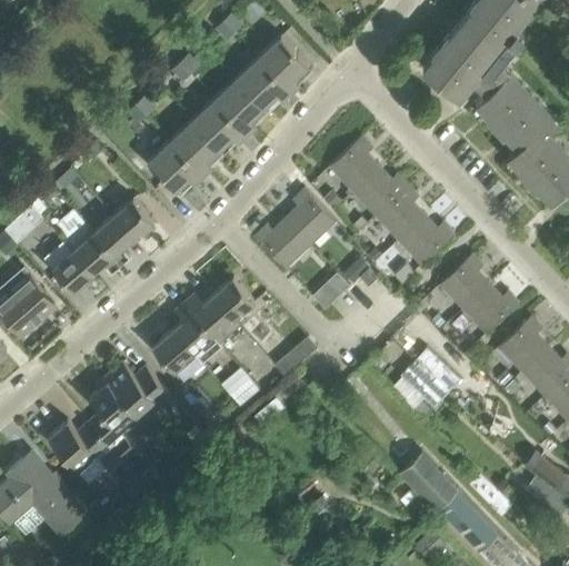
[(479,0),(423,68),(460,98),(471,83),(487,95),(476,105),(518,149),(508,158),(551,204),(568,187),(568,154),(549,133),(559,125),(501,63),(517,43),(518,45),(525,36),(516,29),(539,0),(479,0)]
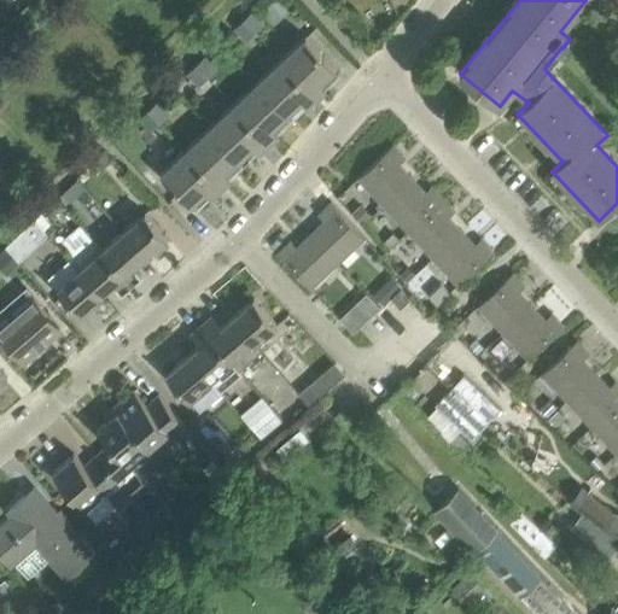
[(252,13),(244,22),(256,34),(264,27),(252,13)]
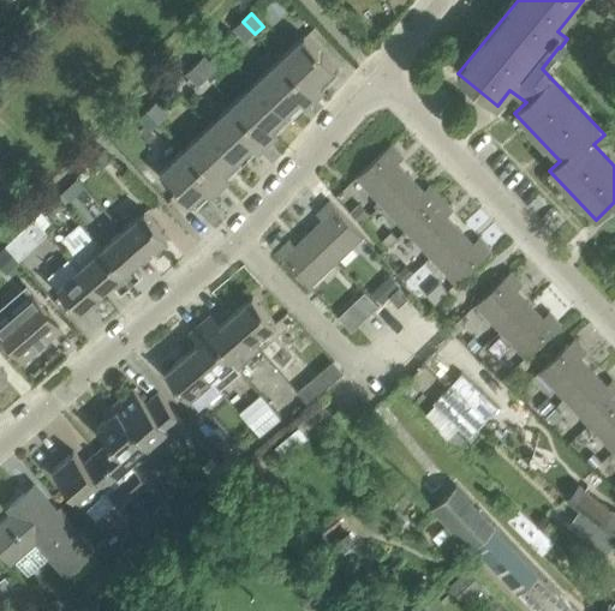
[(245,43),(255,34),(243,22),(233,30),(245,43)]
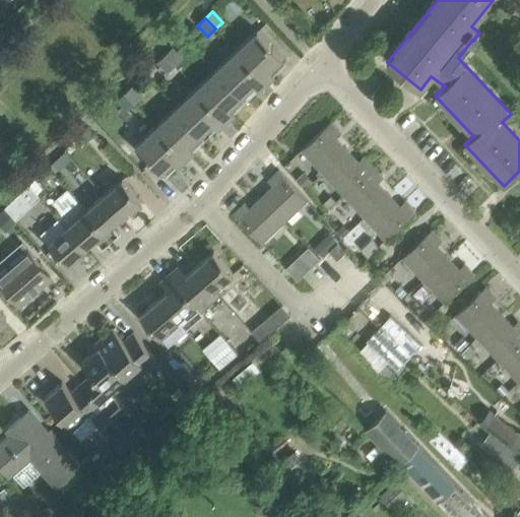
[(282,59),(257,33),(237,52),(267,83),(275,76),(270,71),(282,59)]
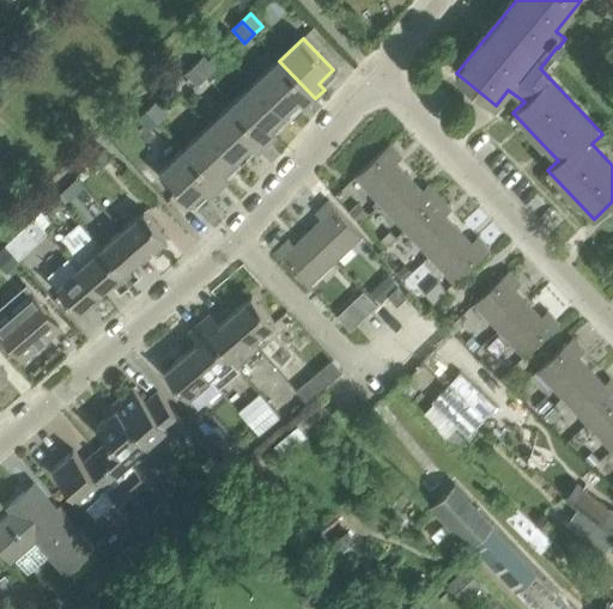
[(204,58),(194,67),(206,79),(216,71),(204,58)]
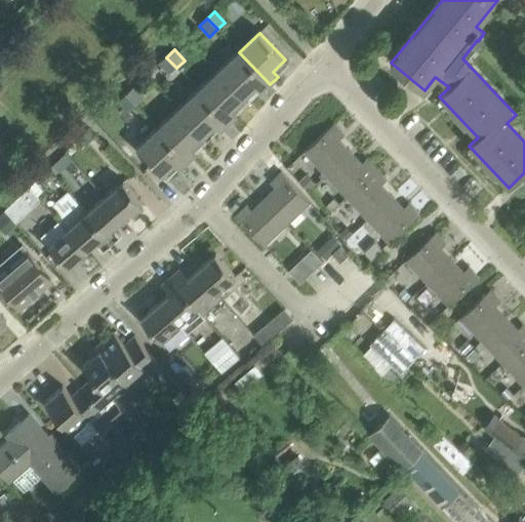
[(261,92),(270,84),(239,52),(218,71),(244,98),(256,87),(261,92)]
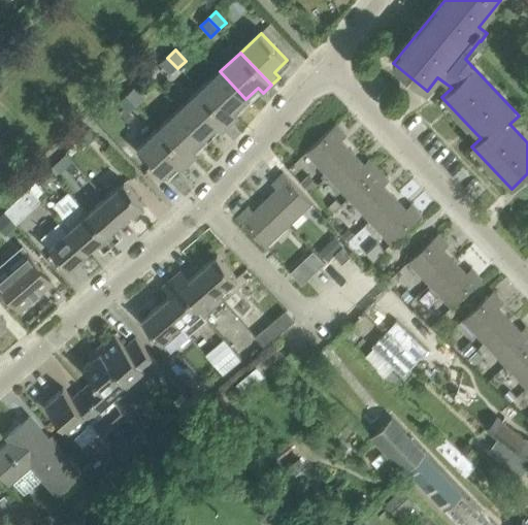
[(170,75),(177,68),(167,58),(160,65),(170,75)]
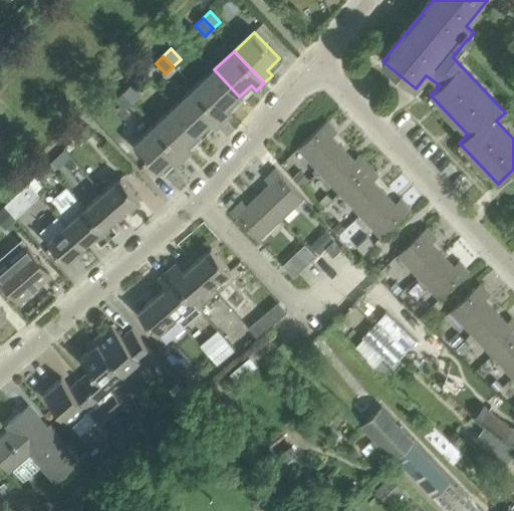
[(239,96),(214,69),(194,88),(224,120),(232,112),(227,107),(239,96)]
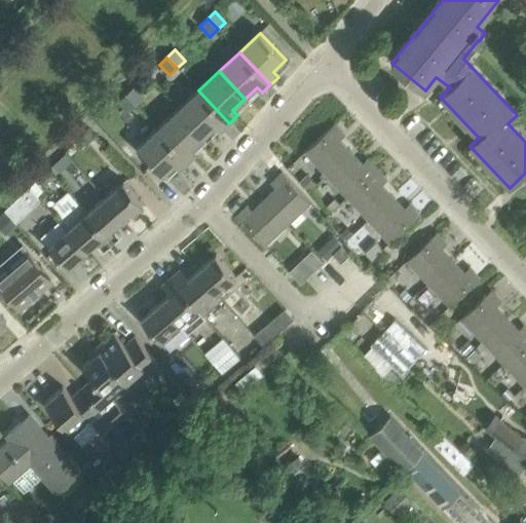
[(134,88),(125,96),(136,107),(144,99),(134,88)]
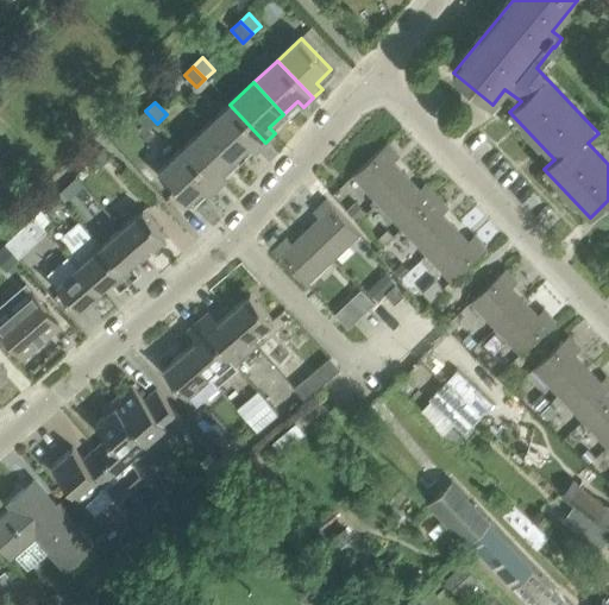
[(256,152),(265,143),(230,105),(206,127),(236,159),(250,145),(256,152)]
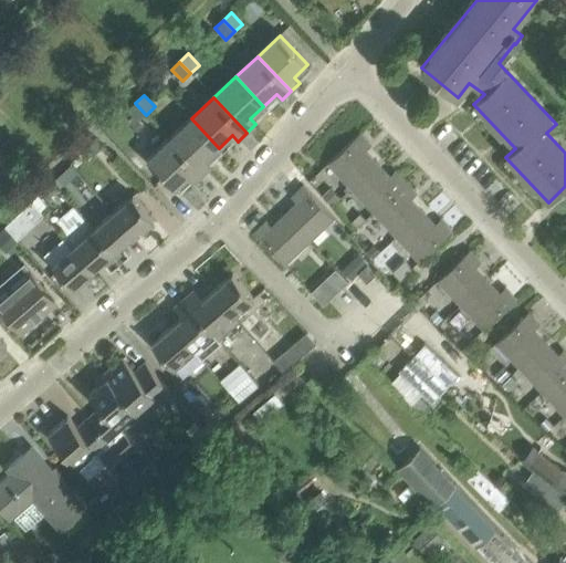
[(138,123),(146,115),(135,103),(127,111),(138,123)]
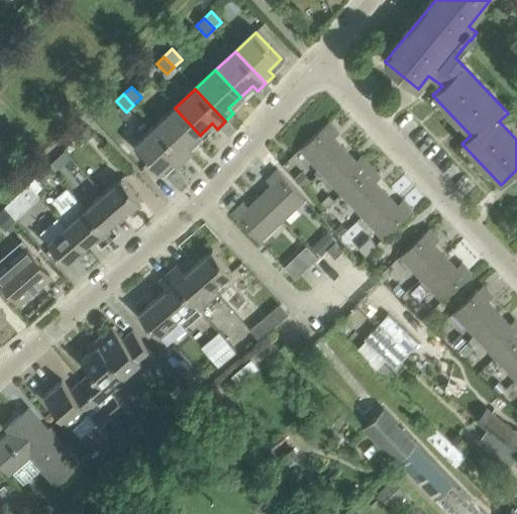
[(200,135),(175,108),(154,127),(185,160),(193,151),(188,145),(200,135)]
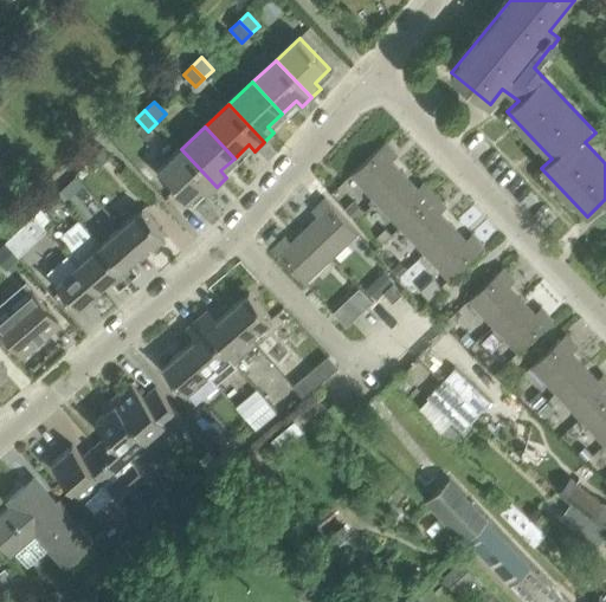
[(385,144),(352,176),(375,202),(404,176),(386,159),(393,153),(385,144)]
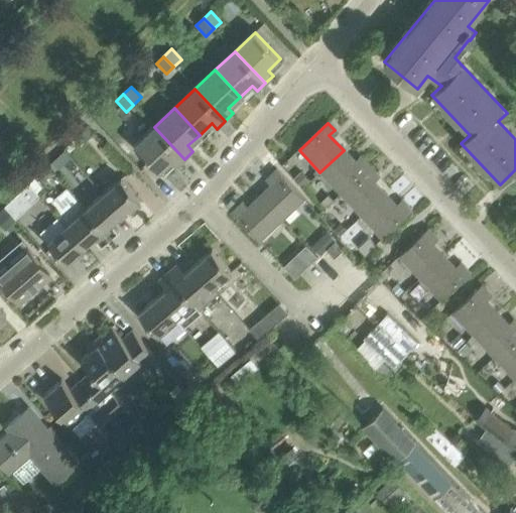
[(176,166),(184,159),(154,127),(134,146),(159,172),(171,161),(176,166)]
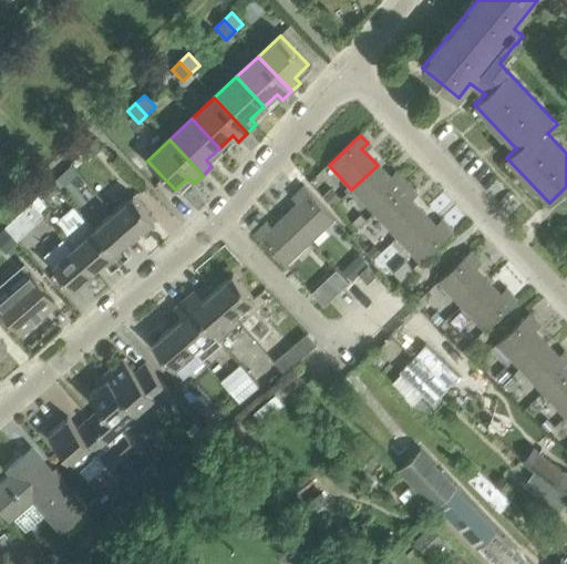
[(93,157),(103,147),(96,141),(86,151),(93,157)]
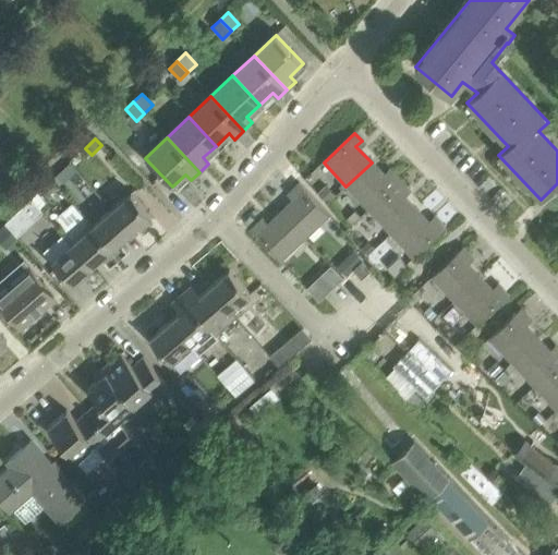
[(0,155),(0,169),(2,171),(9,164),(0,155)]
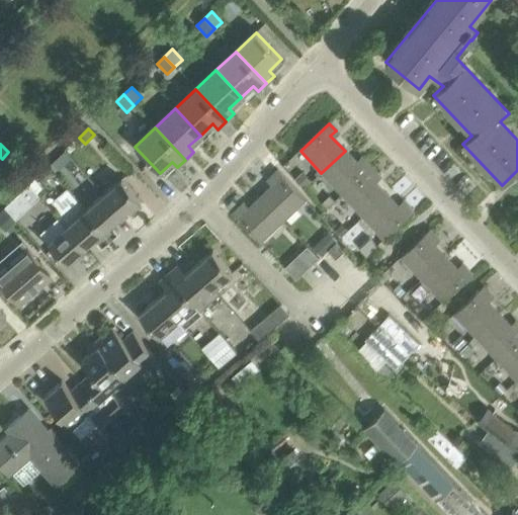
[(360,167),(345,151),(321,173),(342,195),(371,168),(365,162),(360,167)]
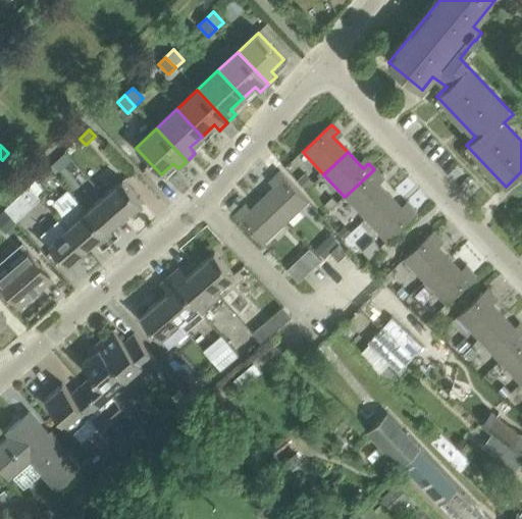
[(4,160),(0,163),(0,176),(7,183),(16,172),(4,160)]
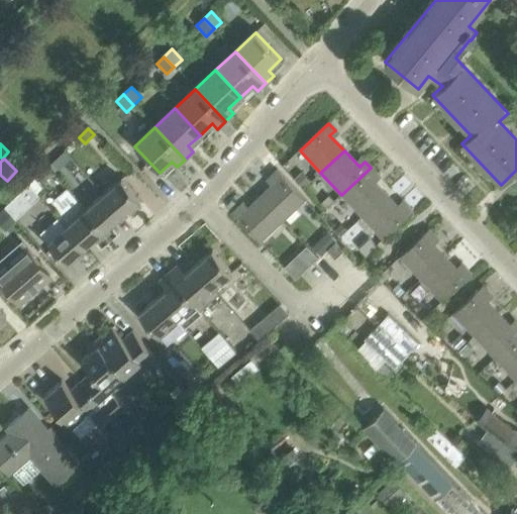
[(55,161),(45,170),(52,176),(61,167),(55,161)]
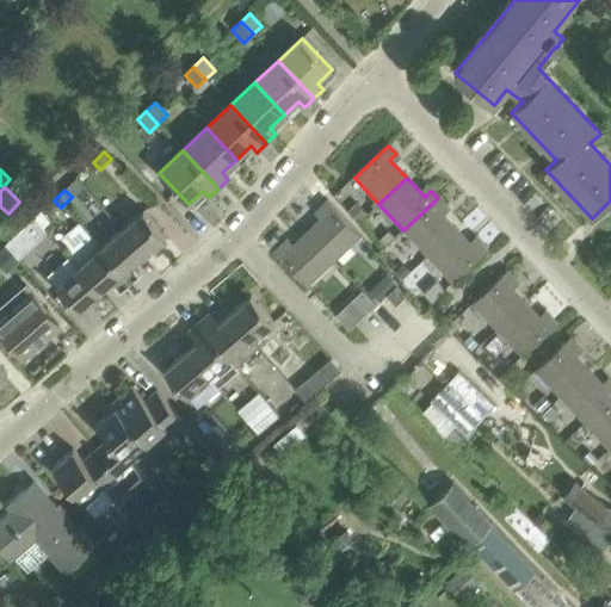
[(438,198),(403,230),(429,256),(456,230),(438,211),(445,206),(438,198)]
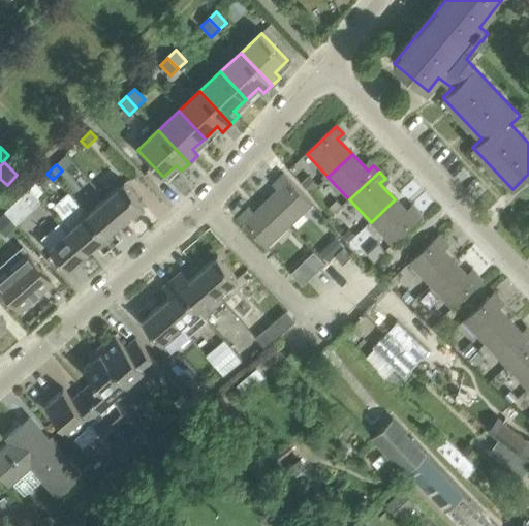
[(53,180),(47,174),(37,182),(43,189),(53,180)]
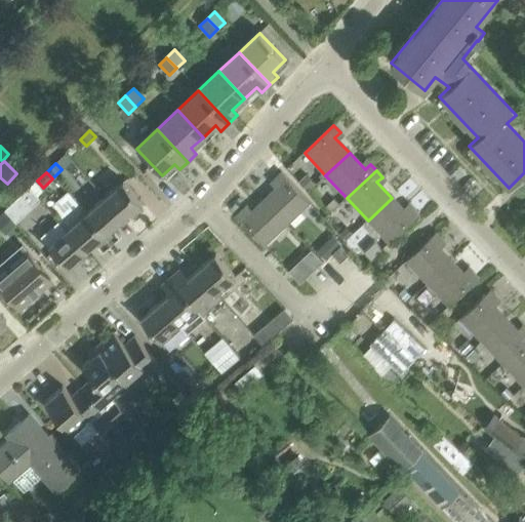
[(265,201),(287,226),(310,204),(282,174),(275,181),(280,186),(265,201)]
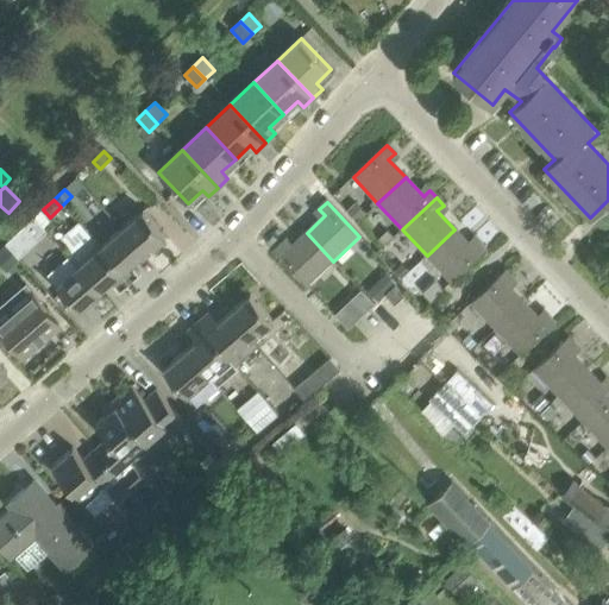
[(144,257),(167,238),(143,210),(121,229),(144,257)]
